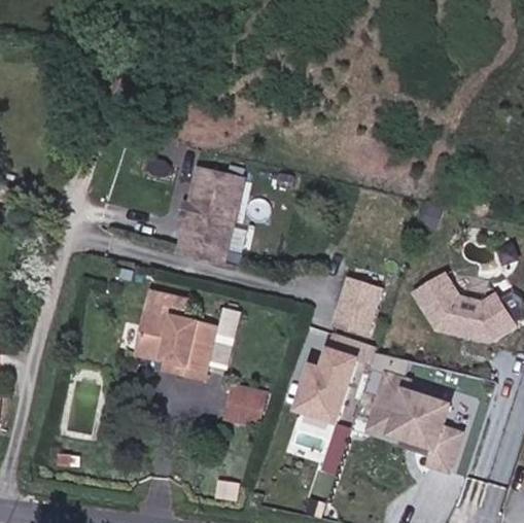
[(213,263),(232,180),(187,170),(170,252),(213,263)]
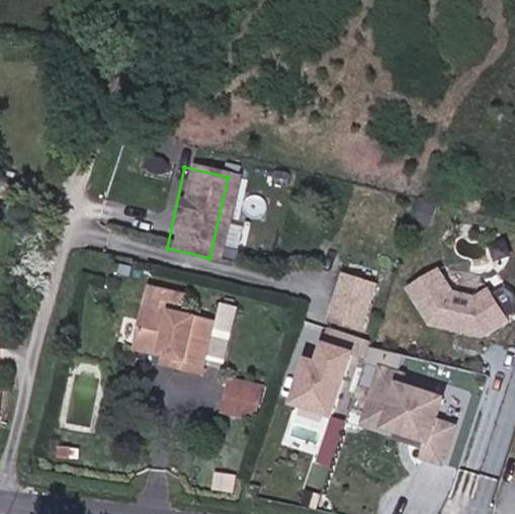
[(431,261),(396,285),(422,325),(481,338),(509,323),(486,283),(469,289),(451,286),(431,261)]
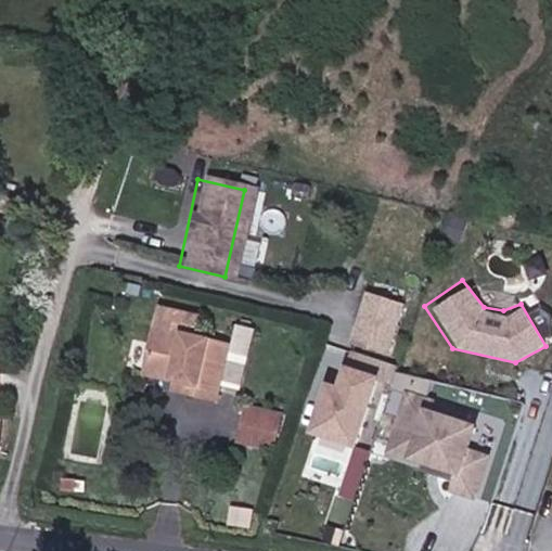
[(402,306),(370,296),(356,343),(388,353),(402,306)]
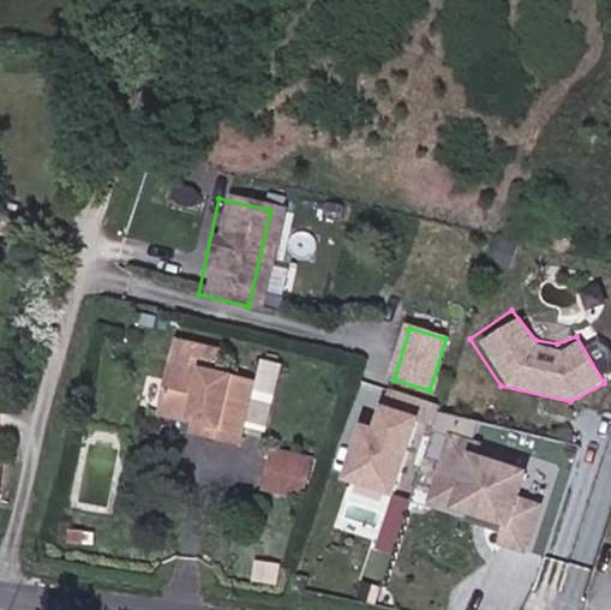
[(192,425),(205,428),(204,442),(239,447),(251,378),(207,372),(211,348),(171,340),(157,417),(192,425)]
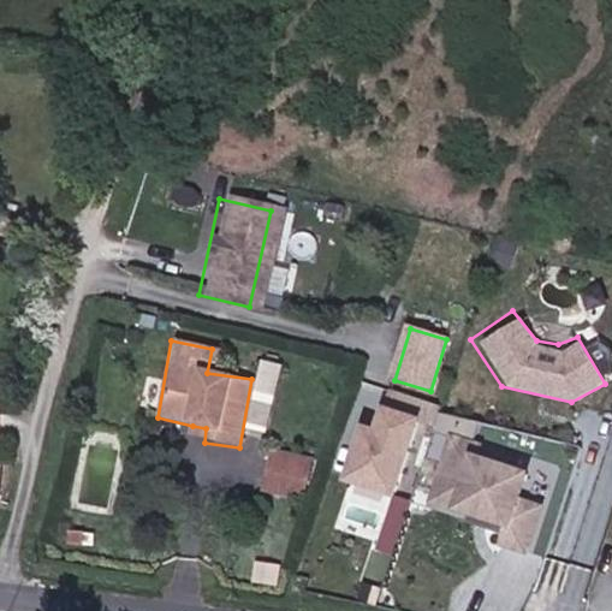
[(373,416),(352,474),(409,493),(435,413),(396,399),(388,421),(373,416)]
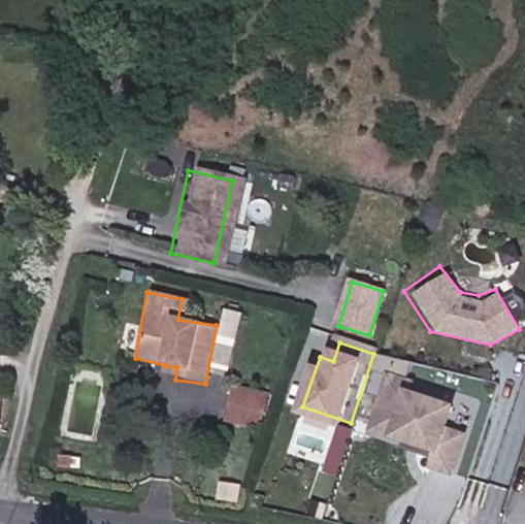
[(163,378),(175,380),(176,367),(165,365),(163,378)]
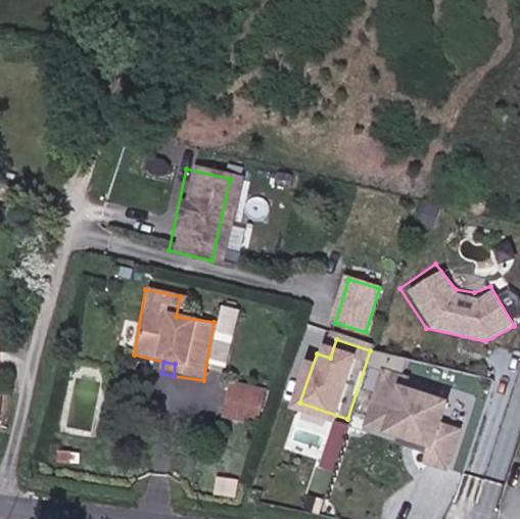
[(405,373),(375,364),(355,424),(420,445),(415,460),(443,469),(458,427),(436,420),(444,397),(402,383),(405,373)]
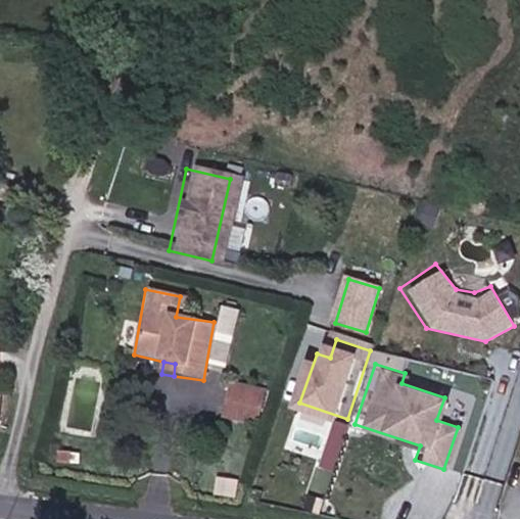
[(266,390),(237,383),(236,391),(265,396),(266,390)]
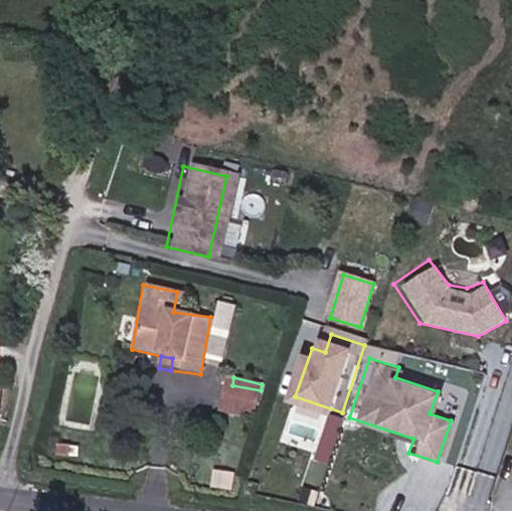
[(230,397),(259,402),(261,390),(232,385),(230,397)]
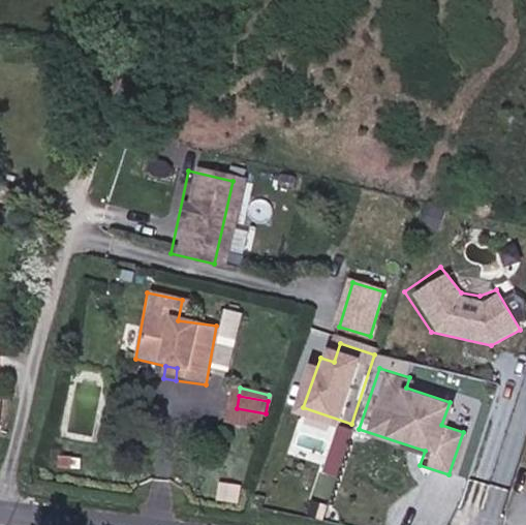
[(263,428),(266,413),(237,408),(234,424),(263,428)]
